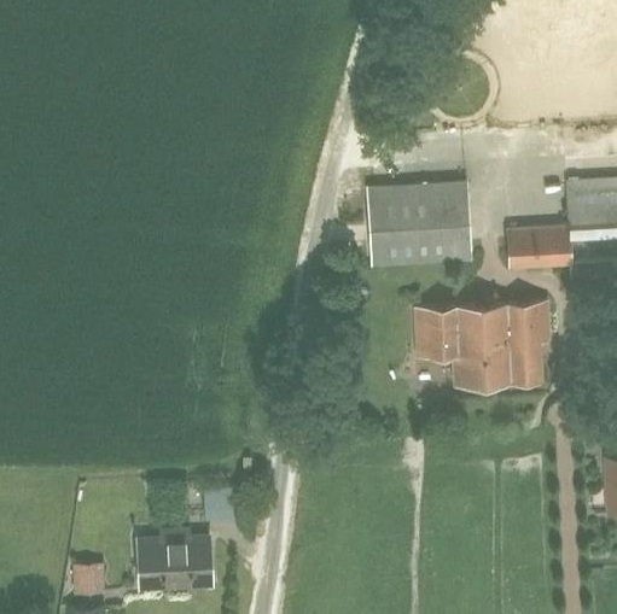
[(571,280),(616,276),(616,180),(568,182),(570,227),(508,231),(511,269),(571,265),(571,280)]
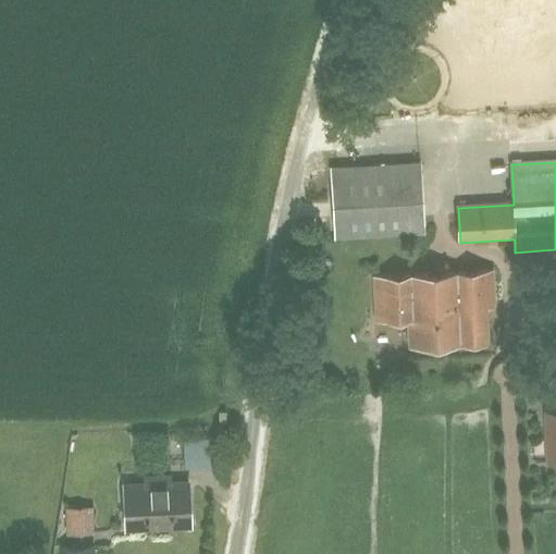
[(427,235),(421,164),(332,170),(337,241),(427,235)]
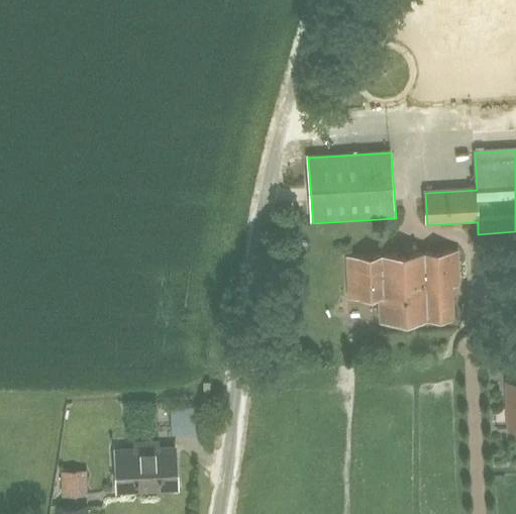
[(382,324),(455,320),(453,288),(461,288),(459,253),(348,260),(350,300),(380,299),(382,324)]
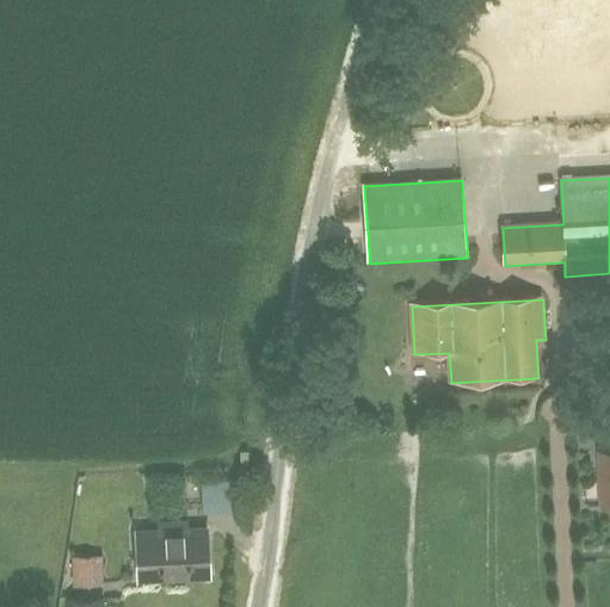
[(230,512),(229,482),(201,483),(202,513),(230,512)]
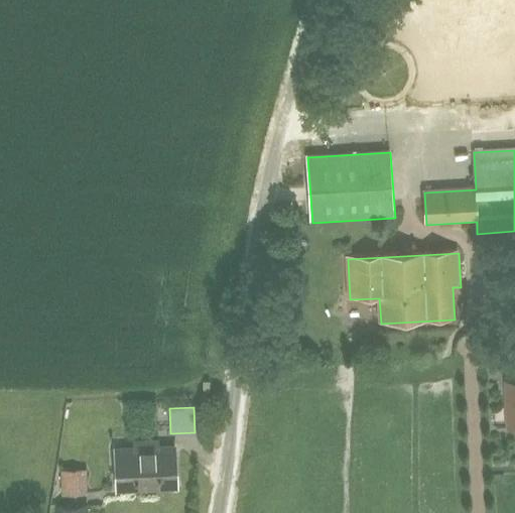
[(143,479),(144,491),(177,490),(175,451),(141,452),(141,466),(137,466),(138,479),(143,479)]
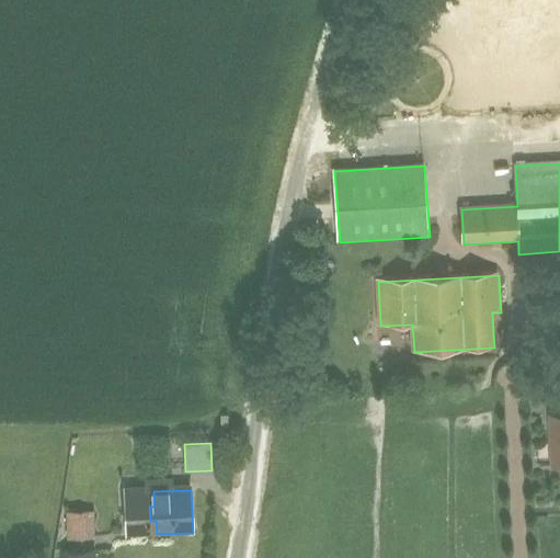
[(128,535),(157,534),(156,521),(150,521),(149,507),(153,507),(153,491),(127,492),(128,535)]
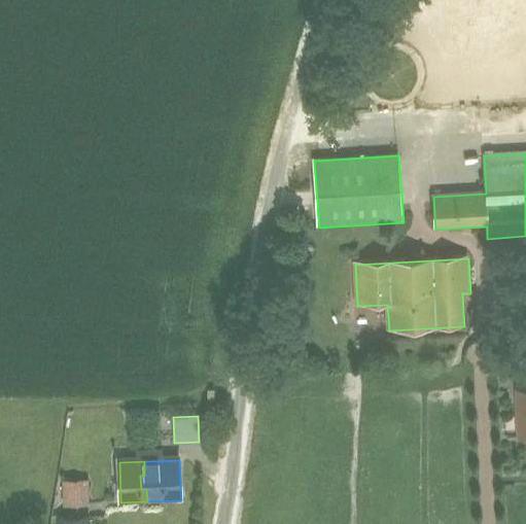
[(65,484),(66,510),(88,510),(86,483),(65,484)]
